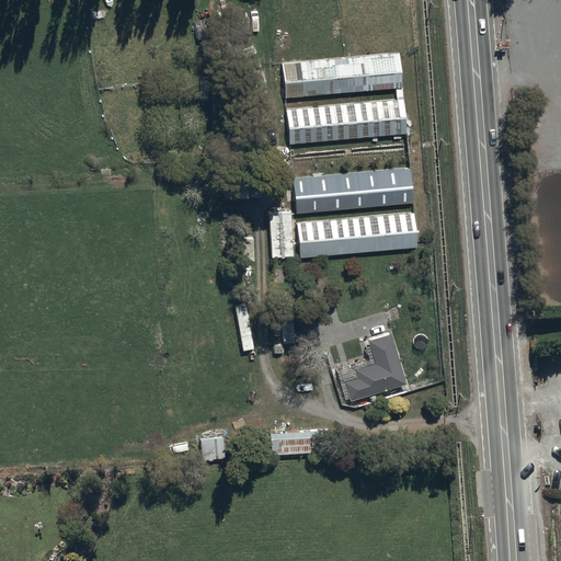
[(300,78),(302,96),(393,88),(395,101),(401,100),(398,53),(308,60),(309,77),(300,78)]
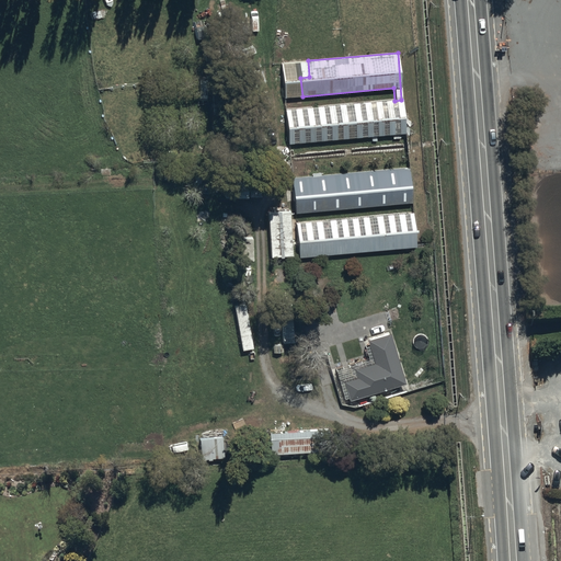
[(294,201),(295,212),(412,202),(409,168),(292,178),(292,190),(286,190),(287,202),(294,201)]
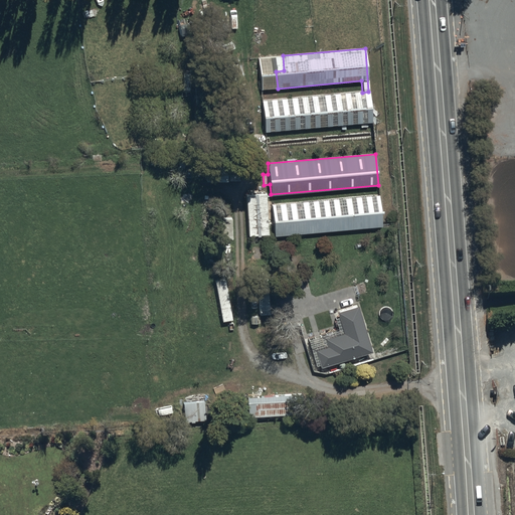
[(315,348),(320,366),(371,351),(357,305),(336,311),(342,332),(324,337),(326,345),(315,348)]
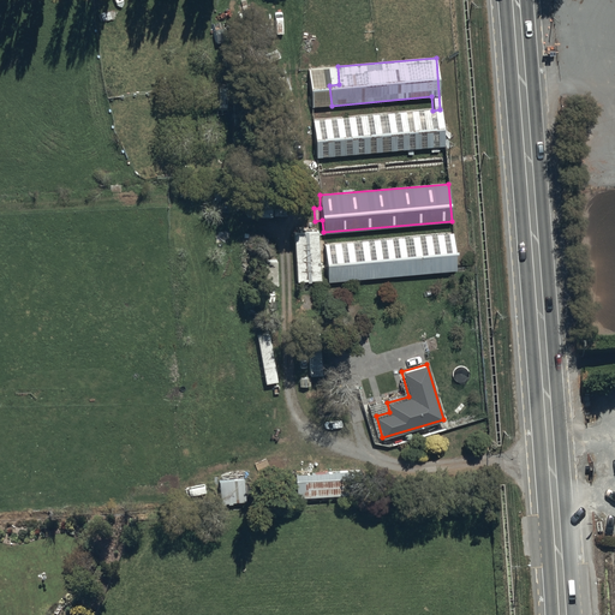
[(360,470),(294,473),(296,497),(362,494),(360,470)]
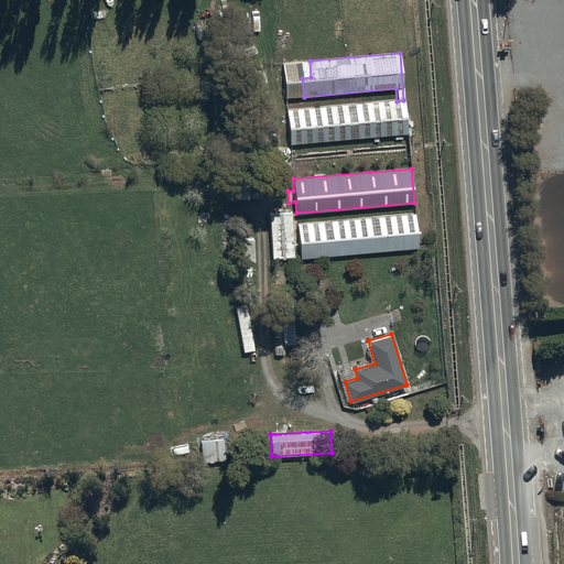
[(224,438),(199,440),(201,462),(225,459),(224,438)]
